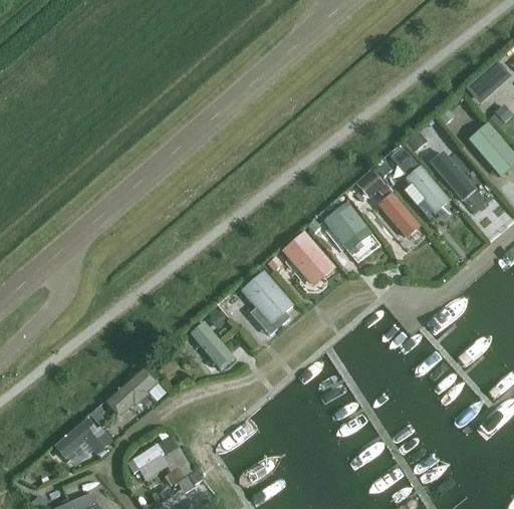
[(509,73),(497,60),(467,86),(479,100),(488,92),(509,73)]
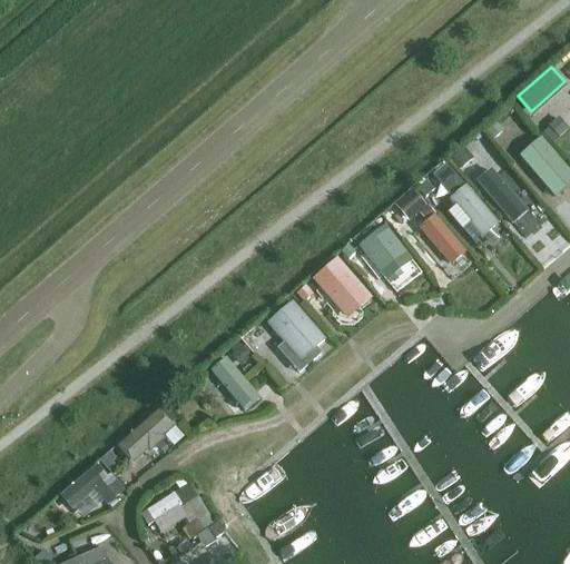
[(503,128),(495,118),(485,126),(493,136),(503,128)]
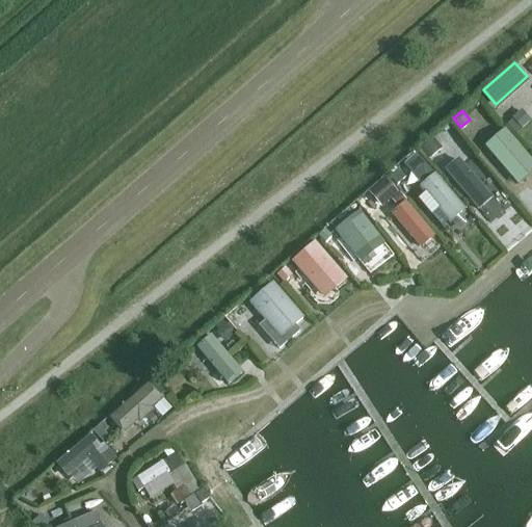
[(531,159),(504,127),(484,142),(516,178),(531,164),(531,159)]
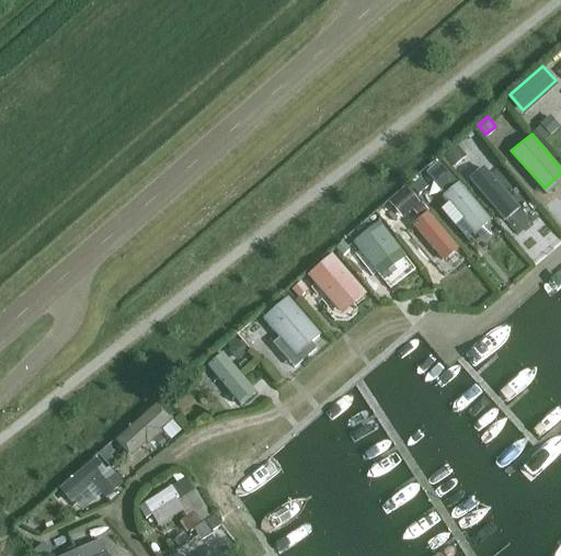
[(476,169),(504,203),(508,201),(514,196),(517,193),(489,158),(476,169)]
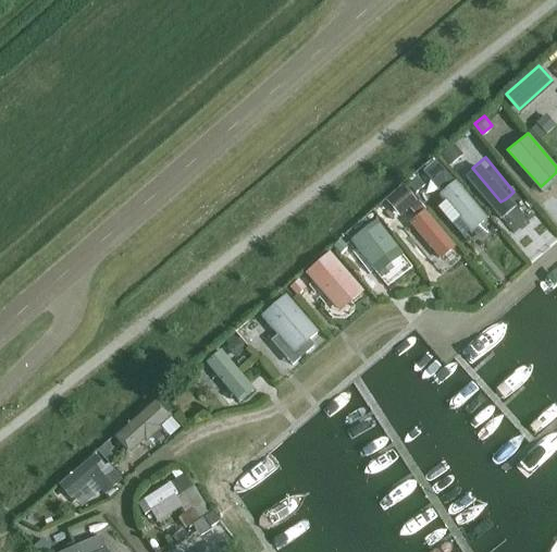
[(480,220),(485,215),(455,179),(438,193),(469,229),(475,224),(480,220)]
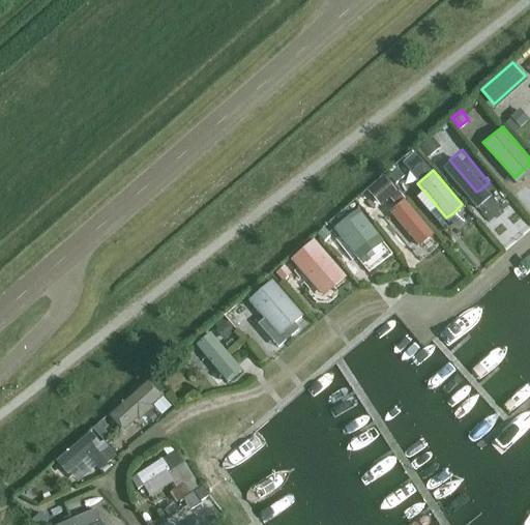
[(391,208),(419,240),(423,238),(429,234),(431,231),(404,198),(391,208)]
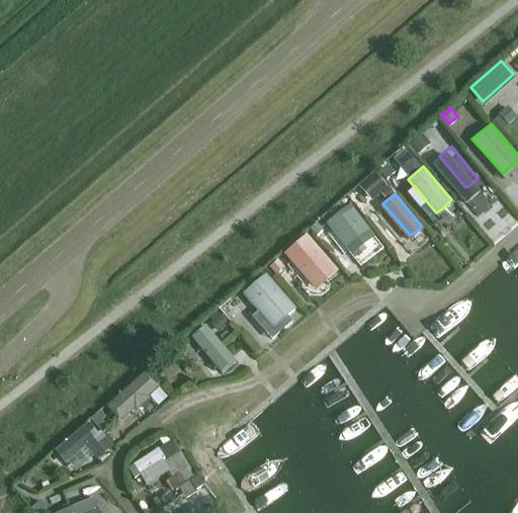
[(326,218),(360,261),(385,241),(350,197),(326,218)]
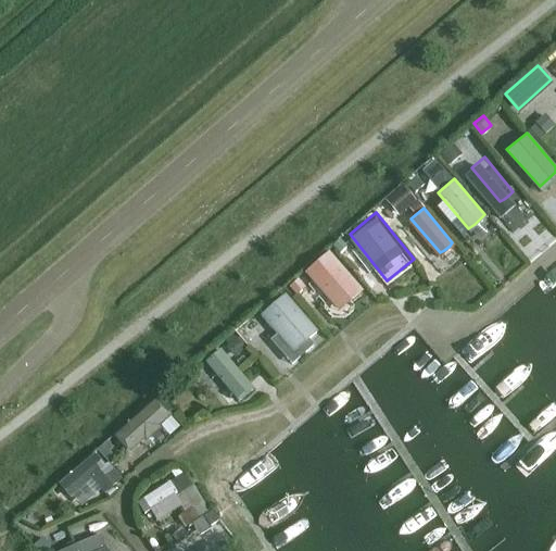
[(303,263),(342,310),(366,290),(328,243),(303,263)]
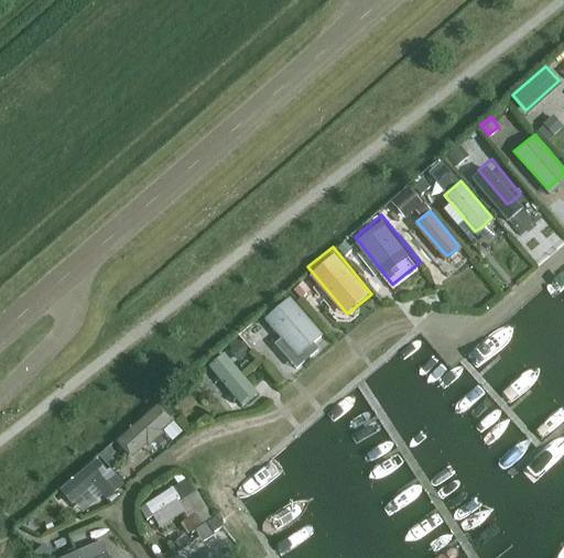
[(310,288),(302,280),(293,287),(300,296),(310,288)]
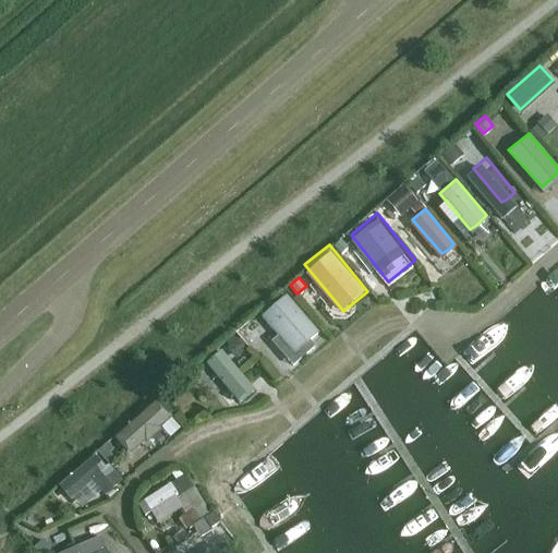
[(289,337),(304,338),(305,339),(317,329),(287,293),(263,314),(284,340),(289,337)]
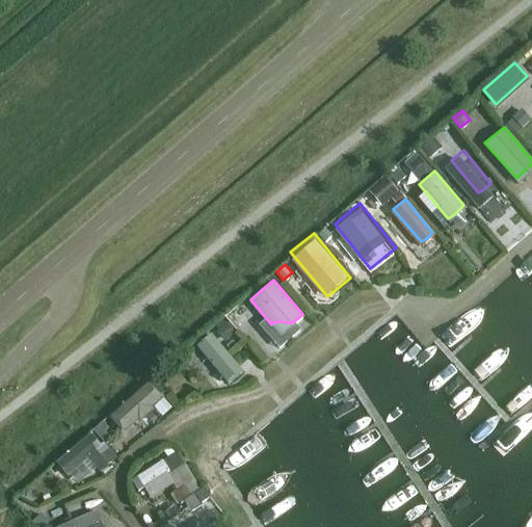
[(197,343),(221,372),(235,361),(211,333),(197,343)]
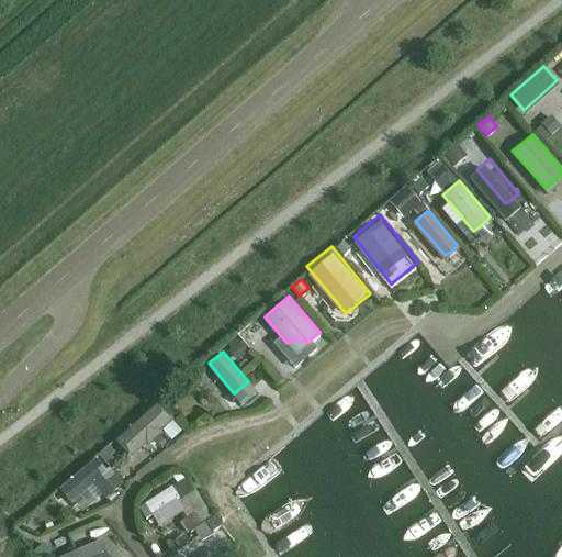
[(141,466),(184,427),(160,401),(117,438),(141,466)]
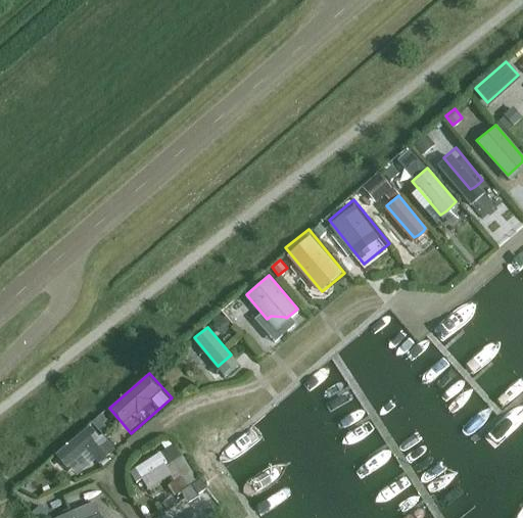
[(92,420),(103,432),(108,427),(103,421),(97,415),(92,420)]
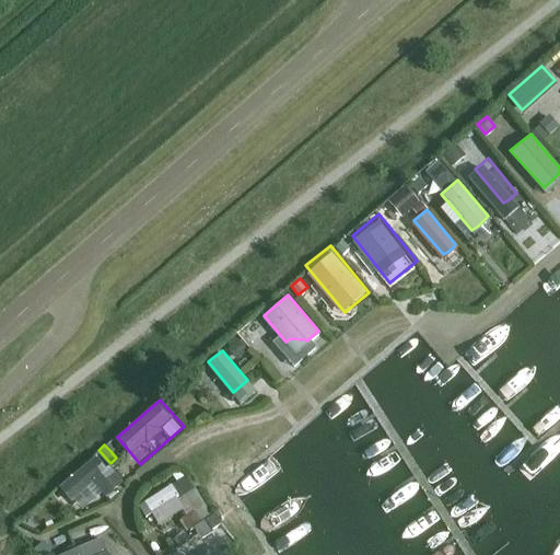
[(94,455),(60,485),(71,497),(93,478),(105,493),(120,478),(108,464),(105,467),(94,455)]
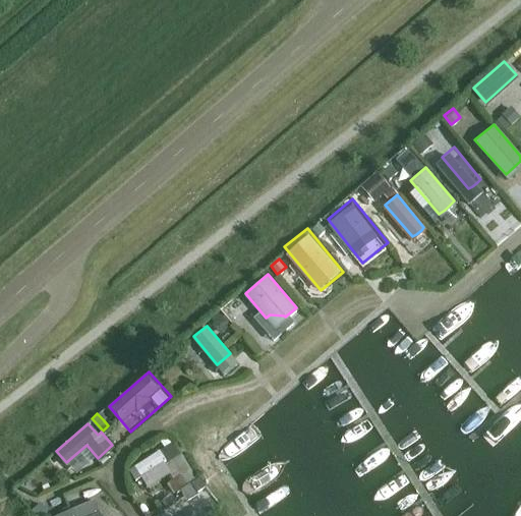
[(170,468),(159,475),(167,489),(178,481),(170,468)]
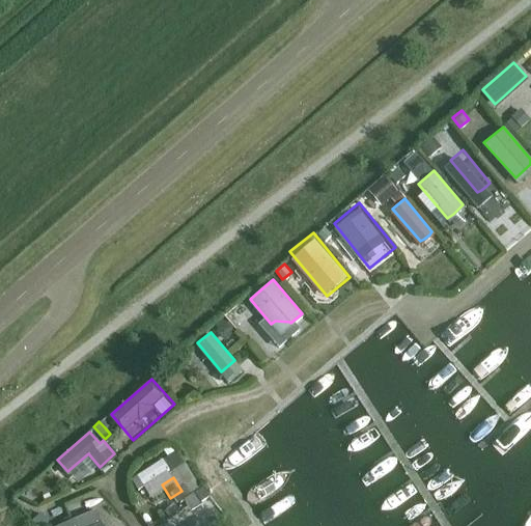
[(54,525),(95,525),(101,522),(94,507),(54,525)]
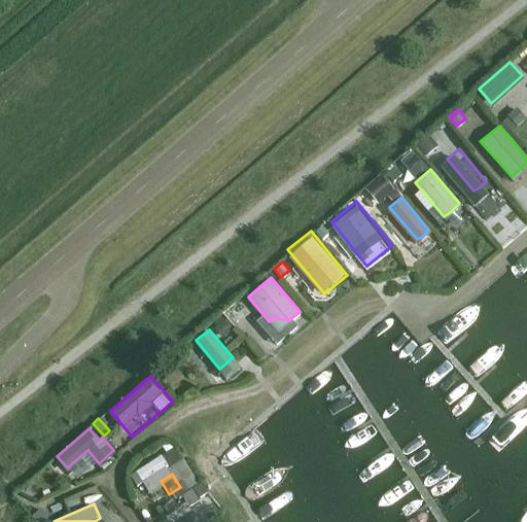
[(210,521),(203,511),(185,521),(210,521)]
